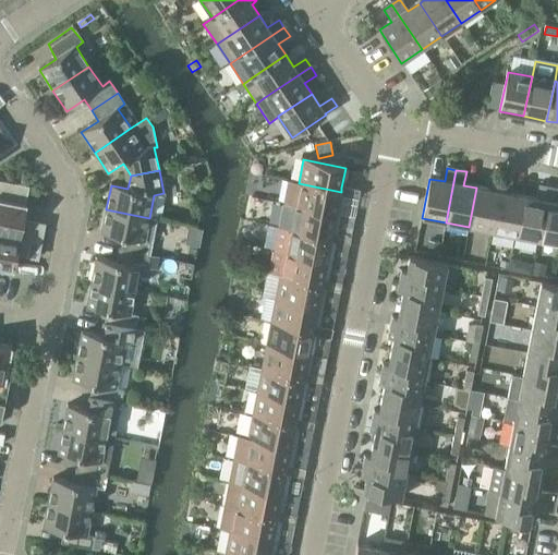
[(476,188),(469,227),(492,232),(502,179),(494,177),(490,191),(476,188)]
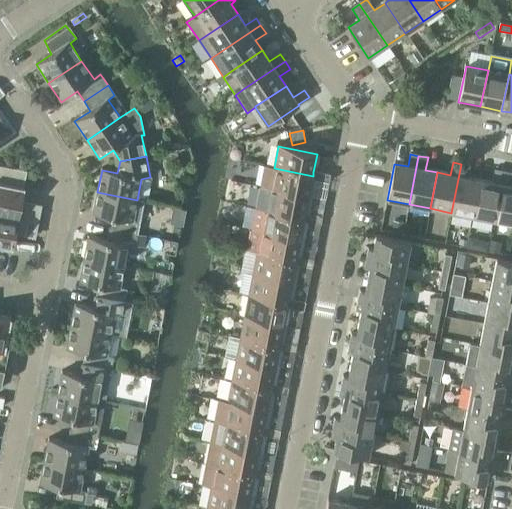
[(461,164),(451,213),(473,217),(480,181),(468,178),(470,166),(461,164)]
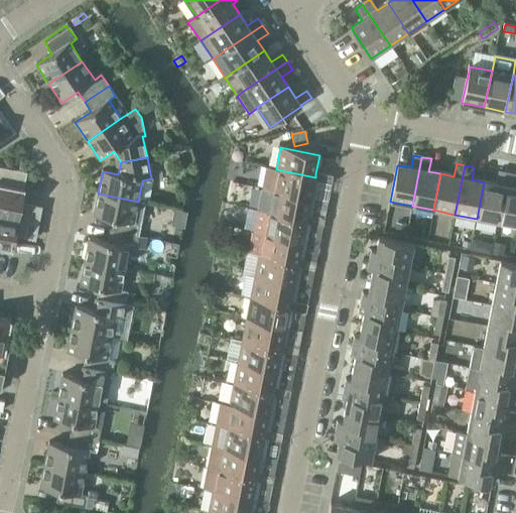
[(0,217),(39,225),(41,212),(21,208),(24,189),(23,189),(27,173),(0,167),(0,217)]
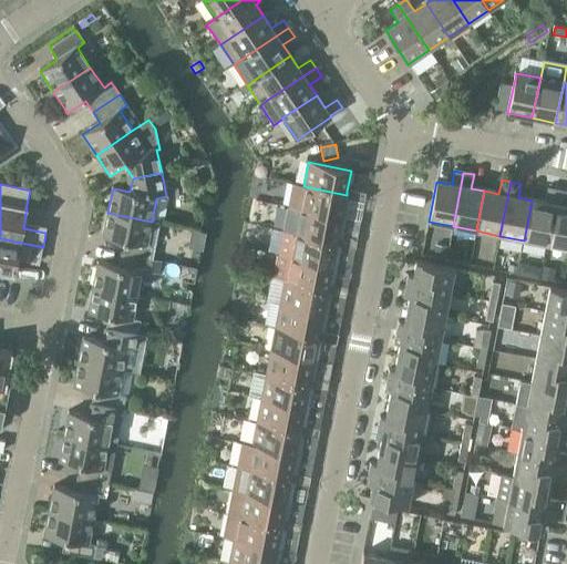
[(299,211),(299,209),(342,218),(346,200),(356,202),(357,193),(347,191),(347,195),(303,186),(292,185),(288,208),(299,211)]
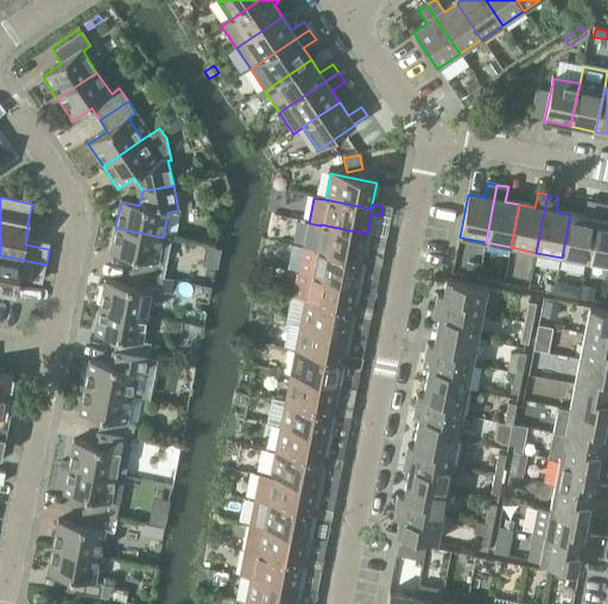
[(570,215),(562,258),(587,262),(597,204),(588,203),(584,217),(570,215)]
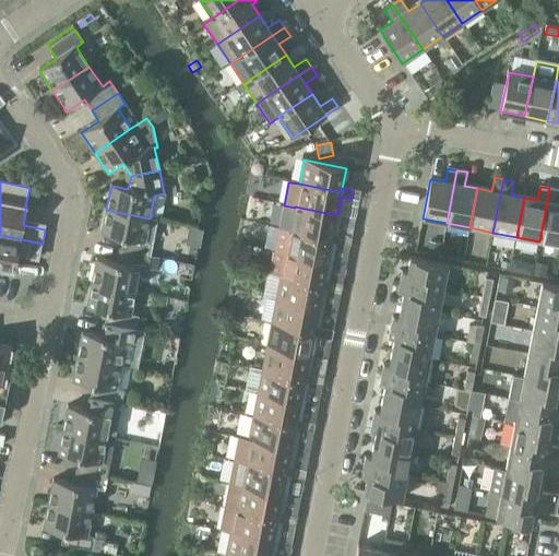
[(558,245),(558,203),(557,203),(558,191),(558,189),(549,188),(539,241),(558,245)]
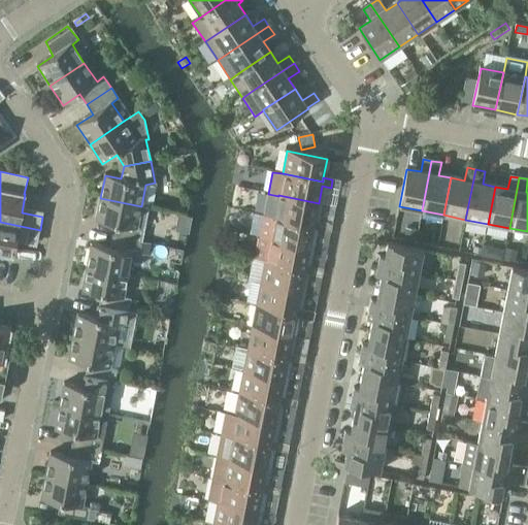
[(332,179),(331,188),(339,190),(341,182),(332,179)]
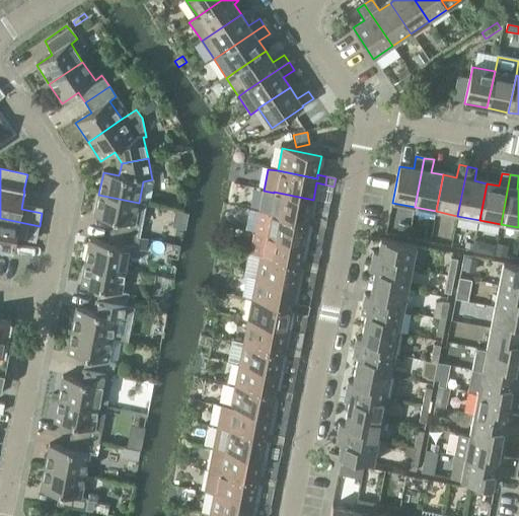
[(274,192),(274,193),(269,214),(308,221),(309,217),(313,200),(274,192)]
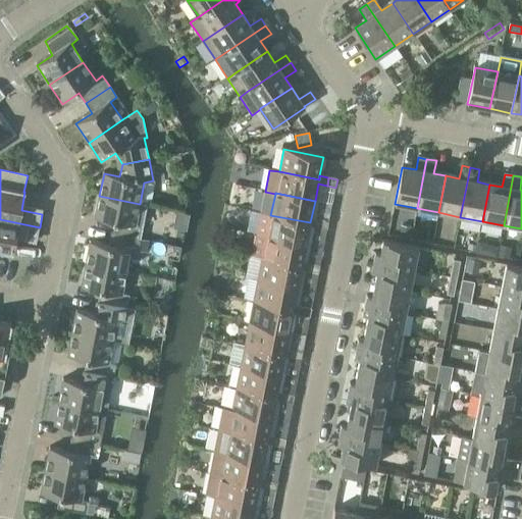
[(140,204),(99,196),(95,219),(114,222),(111,235),(141,240),(143,227),(136,225),(140,204)]
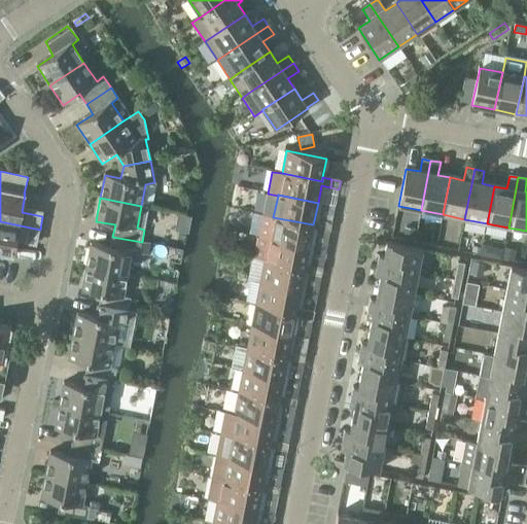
[(273,217),(262,215),(258,237),(309,246),(312,230),(321,231),(323,222),(314,220),(313,224),(273,217)]
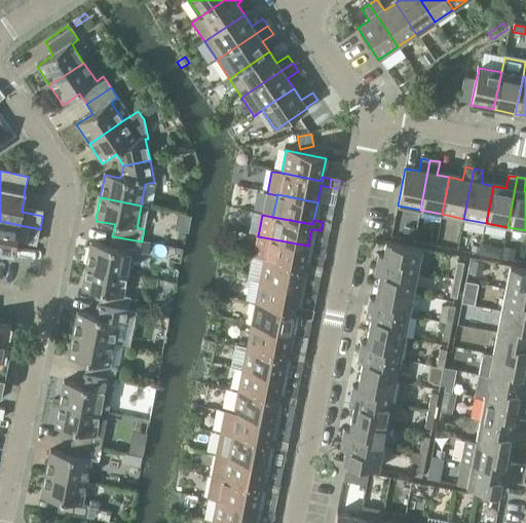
[(40,229),(0,221),(0,254),(12,257),(16,238),(37,243),(40,229)]
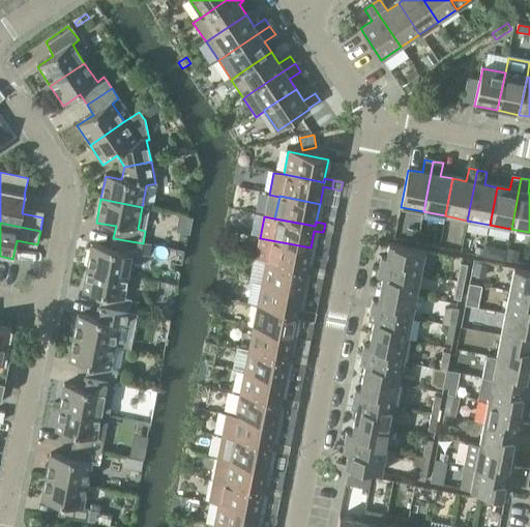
[(325,224),(323,232),(332,234),(334,226),(325,224)]
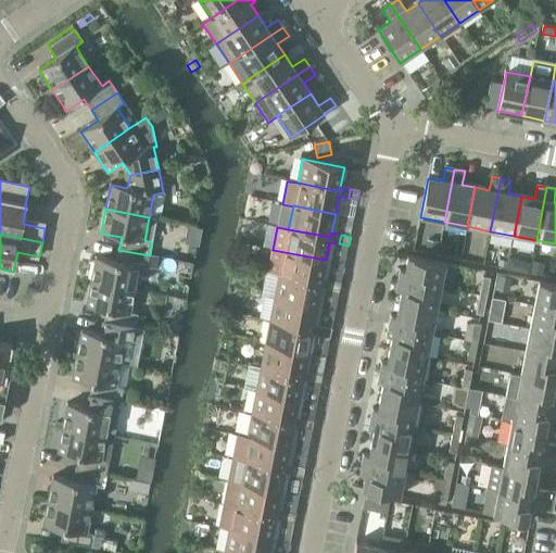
[(440,243),(427,240),(425,251),(438,253),(440,243)]
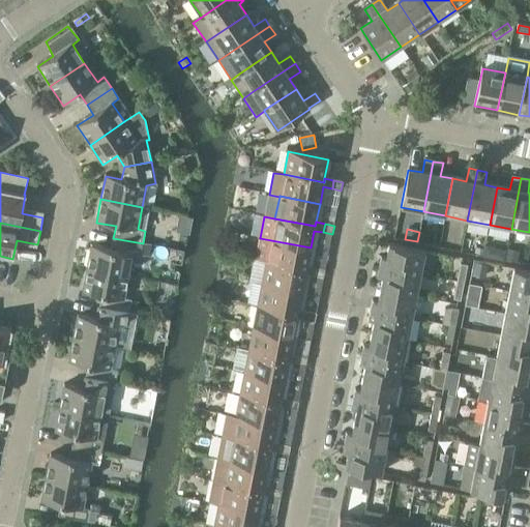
[(143,243),(113,238),(111,250),(91,246),(87,269),(127,276),(133,255),(141,257),(143,243)]
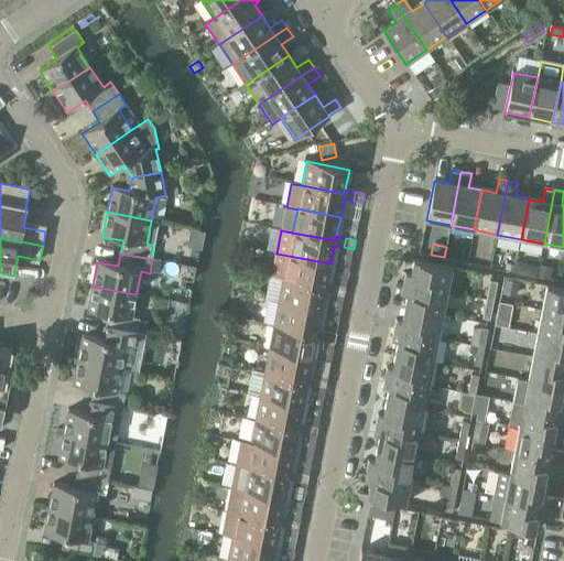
[(331,263),(277,254),(272,277),(283,279),(326,288),(327,283),(331,263)]
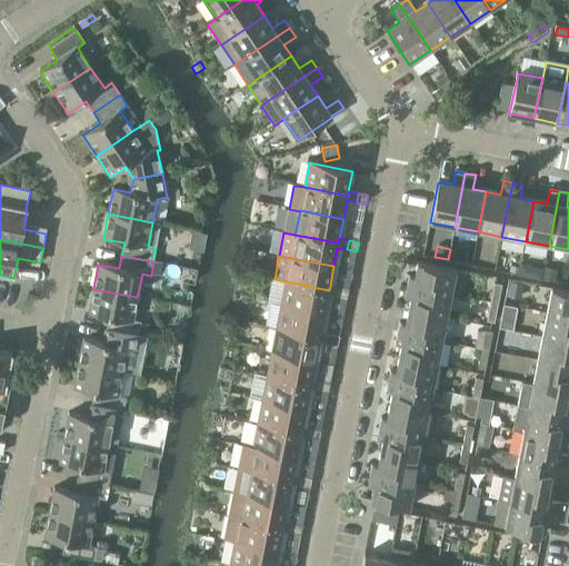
[(408,287),(451,296),(456,271),(418,264),(416,278),(409,277),(408,287)]
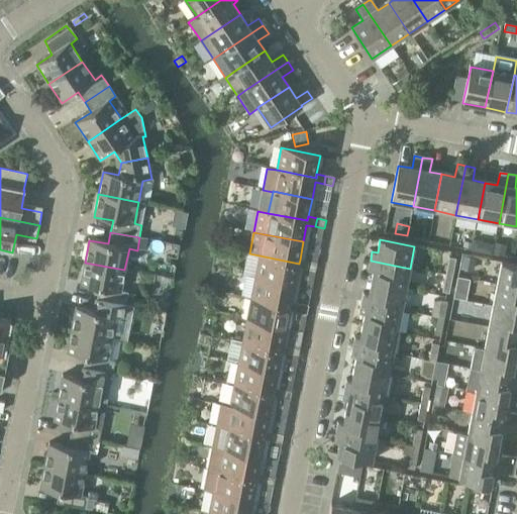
[(471,249),(481,251),(483,241),(473,239),(471,249)]
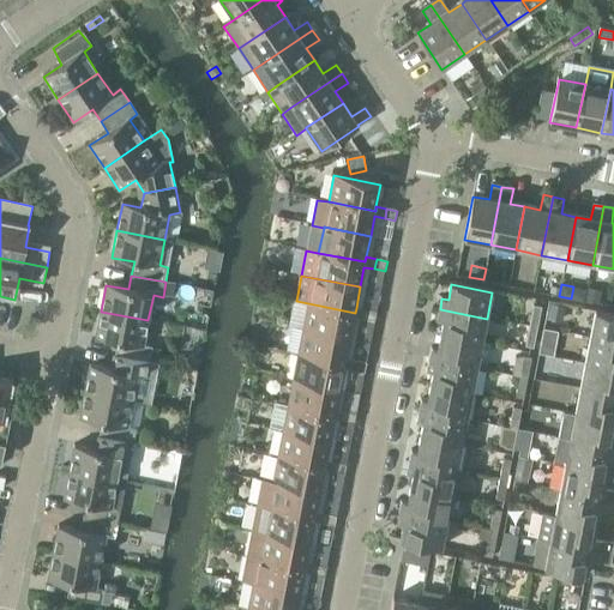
[(587,288),(584,301),(599,305),(601,290),(587,288)]
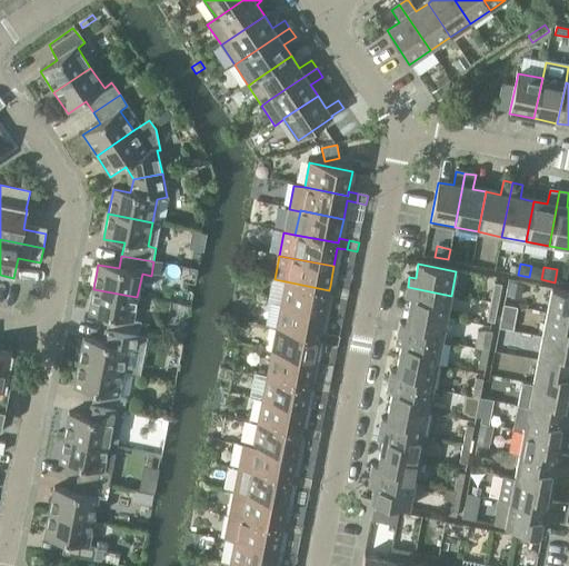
[(281,305),(325,314),(328,295),(338,297),(340,287),(330,286),(329,290),(286,281),(281,305)]
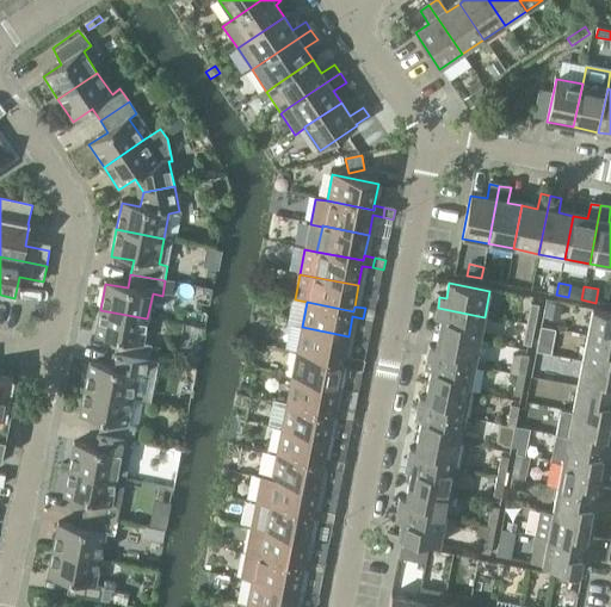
[(563,307),(547,303),(544,319),(561,322),(563,307)]
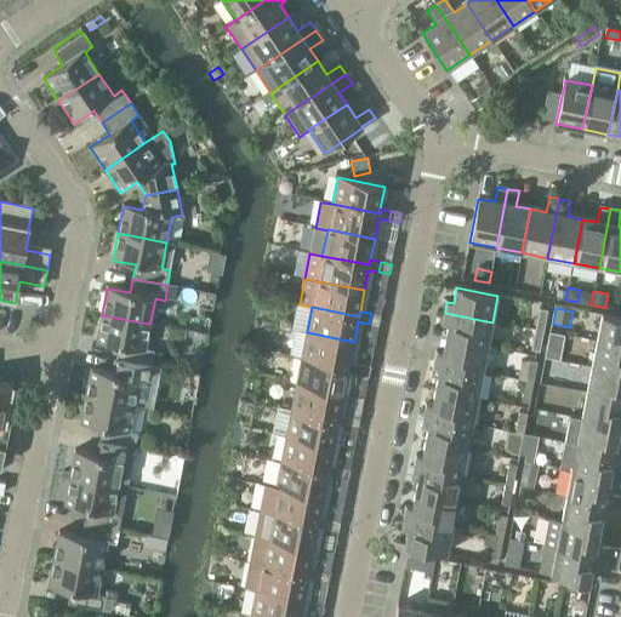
[(536,331),(545,332),(548,312),(540,310),(536,331)]
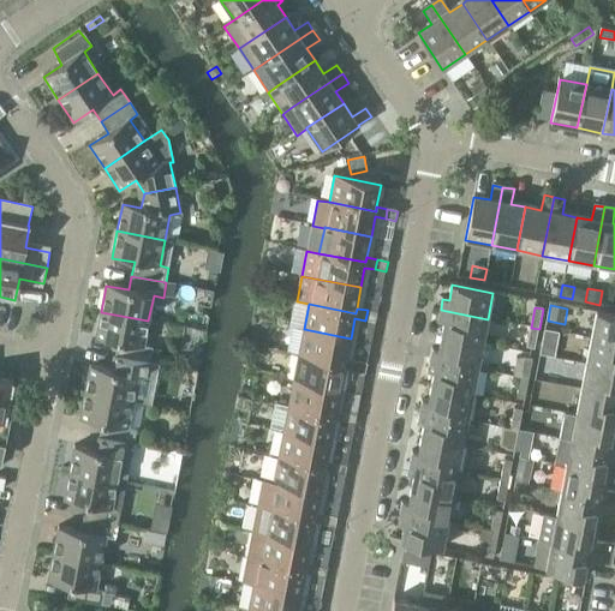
[(368,310),(365,321),(376,322),(377,312),(368,310)]
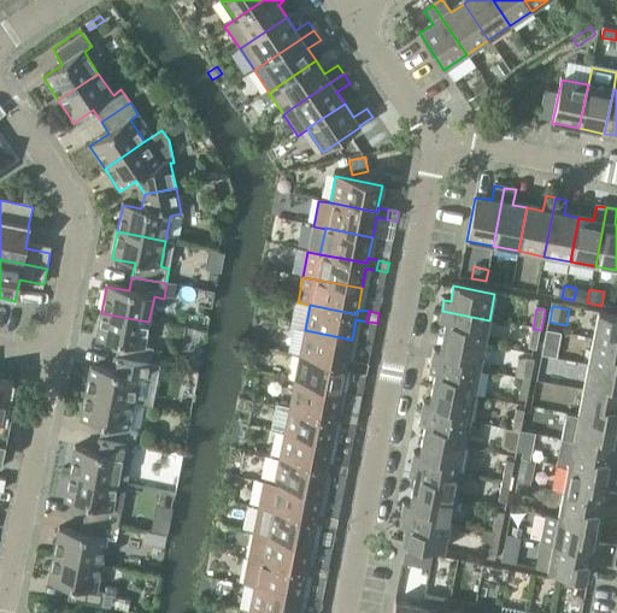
[(489,320),(442,311),(440,322),(446,324),(444,337),(485,346),(489,320)]
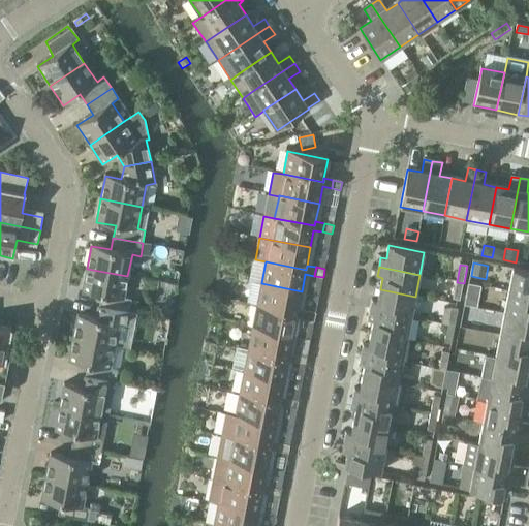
[(127,276),(87,269),(83,291),(101,296),(99,307),(129,313),(131,300),(123,299),(127,276)]
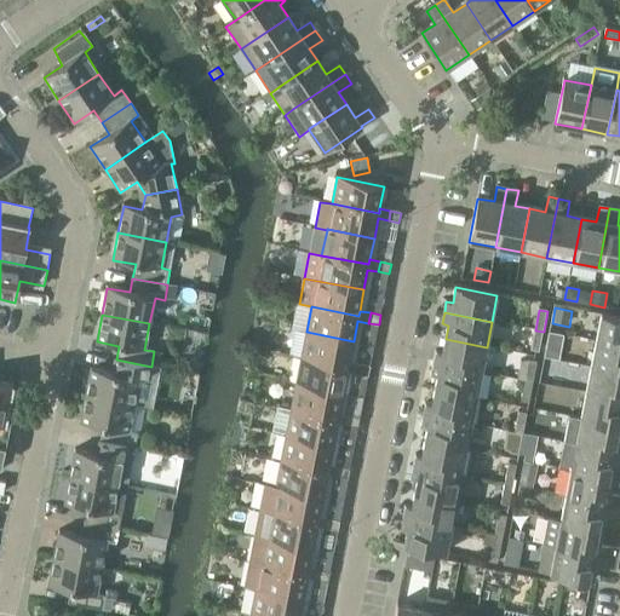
[(596,343),(619,346),(619,318),(602,315),(596,343)]
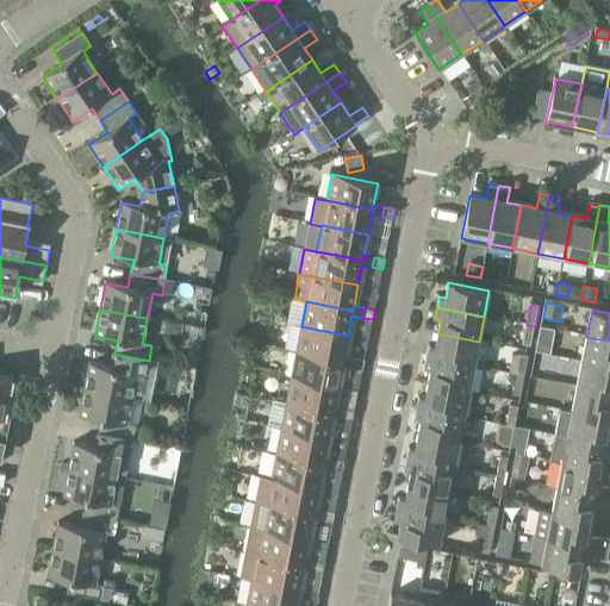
[(535,326),(527,325),(522,345),(530,347),(535,326)]
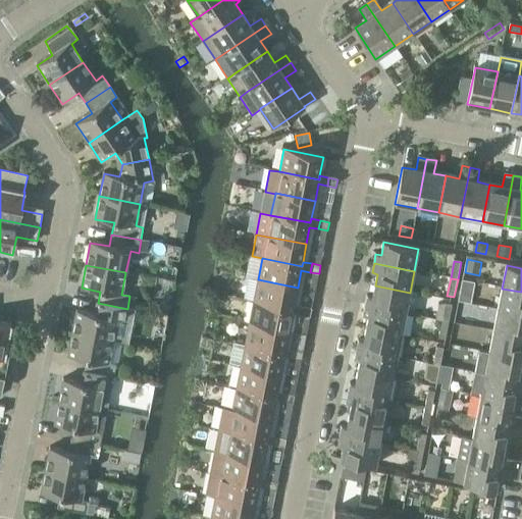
[(298,288),(258,279),(254,302),(294,310),(294,306),(298,288)]
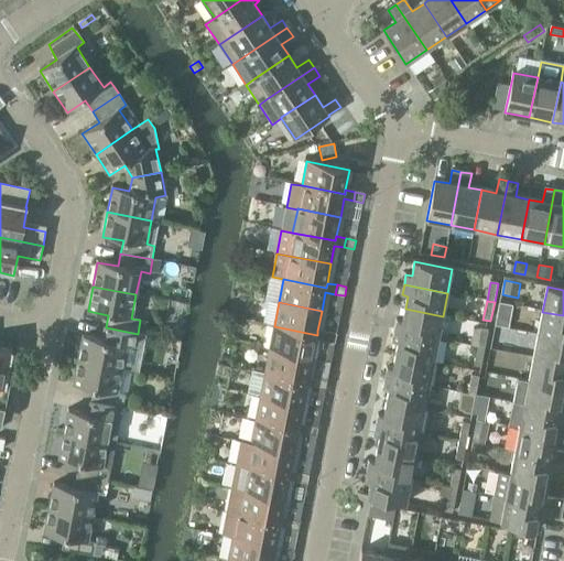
[(394,332),(438,340),(443,316),(405,309),(402,322),(397,321),(394,332)]
